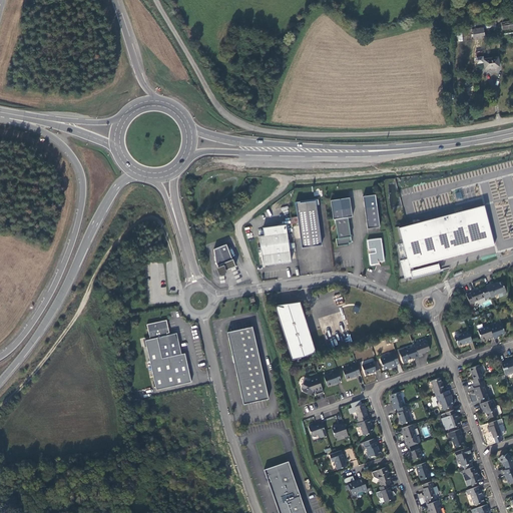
[(512,29),(512,20),(501,23),(502,31),(512,29)]
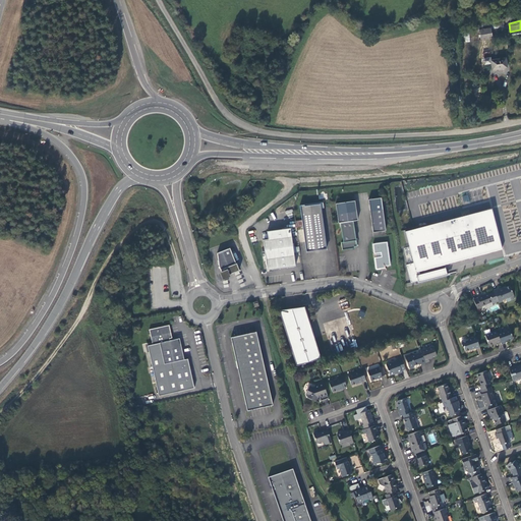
[(478,31),(480,41),(491,39),(489,29),(478,31)]
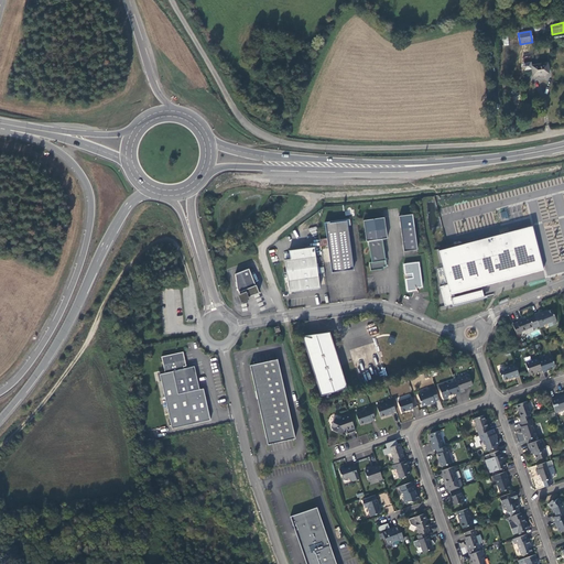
[(524,71),(528,69),(531,69),(532,76),(549,74),(548,63),(531,65),(531,63),(523,64),(524,71)]
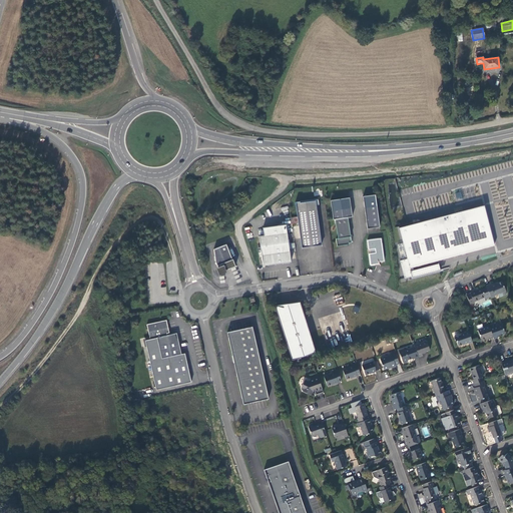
[(375,194),(362,196),(367,228),(379,227),(375,194)]
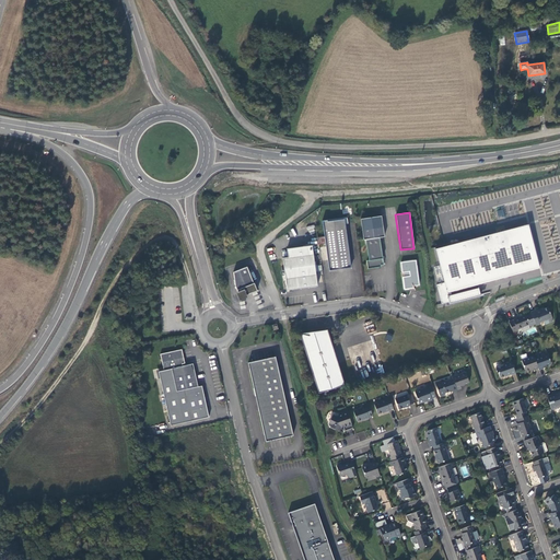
[(384,237),(381,216),(360,219),(363,240),(365,240),(378,237),(384,237)]
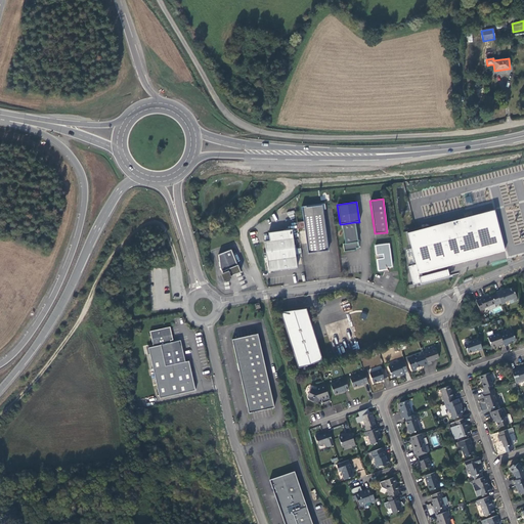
[(302,207),(308,253),(329,251),(323,210),(325,209),(324,204),(302,207)]
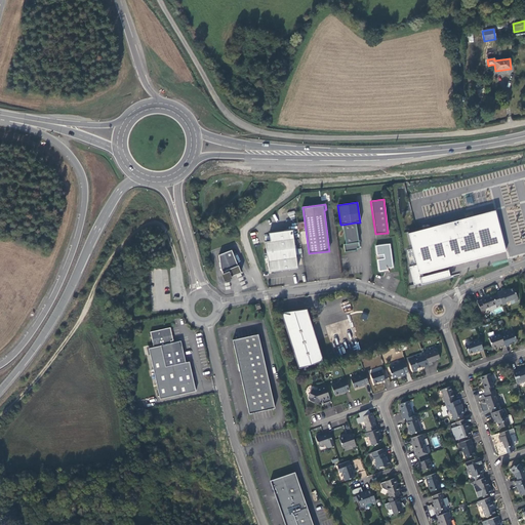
[(491,212),(409,233),(417,265),(410,267),(414,284),(422,282),(420,274),(427,272),(427,273),(431,272),(431,271),(472,260),(472,261),(476,260),(476,259),(506,251),(496,215),(491,212)]
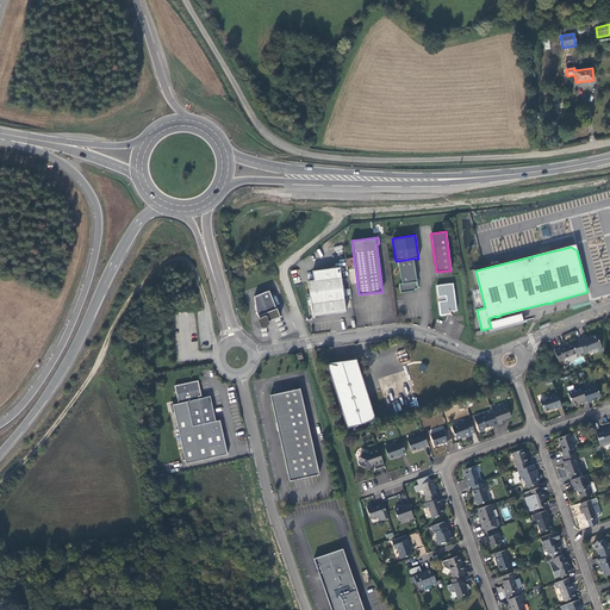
[(399,285),(400,293),(415,291),(415,290),(417,288),(412,259),(398,261),(402,284),(399,285)]
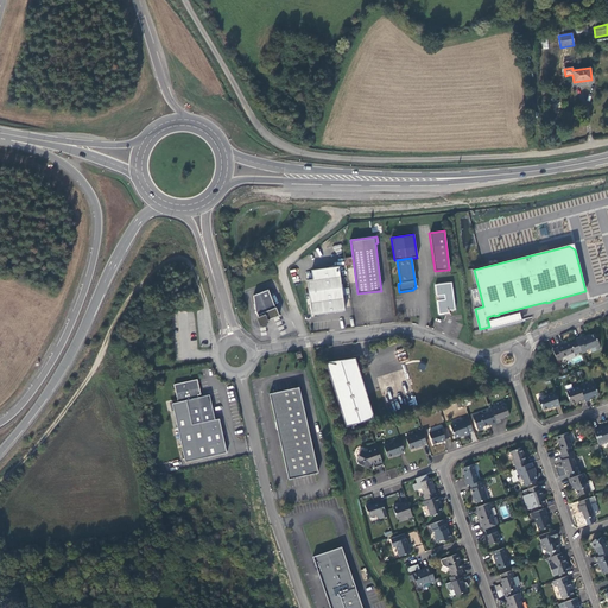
[(339,266),(311,271),(314,279),(308,280),(312,315),(346,311),(339,266)]
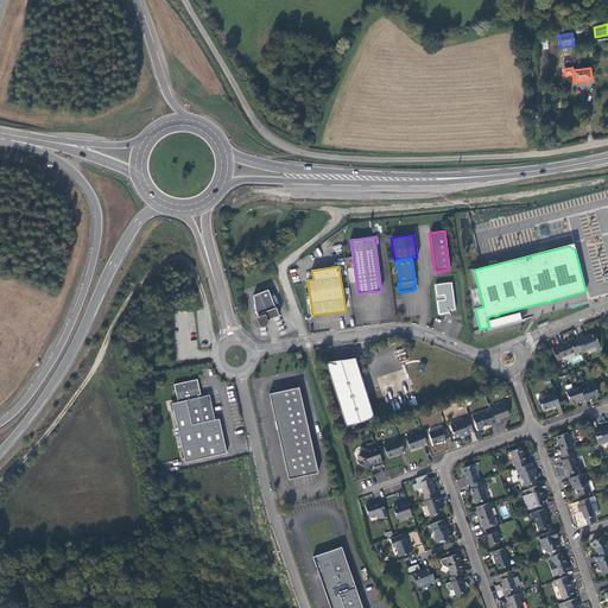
[(451,283),(435,285),(436,296),(438,296),(438,301),(437,301),(439,315),(444,314),(449,311),(455,310),(451,283)]
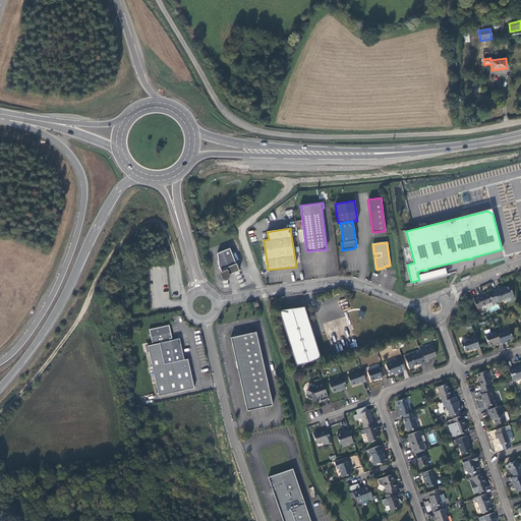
[(231,248),(218,253),(219,267),(222,273),(220,274),(223,281),(232,277),(231,275),(240,272),(237,264),(231,248)]
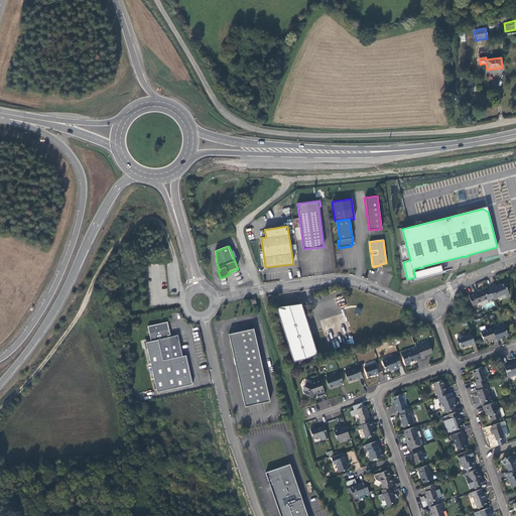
[(493,286),(489,287),(489,288),(493,298),(494,300),(498,298),(497,297),(500,295),(502,299),(509,296),(507,293),(508,292),(504,283),(497,286),(497,285),(493,286)]
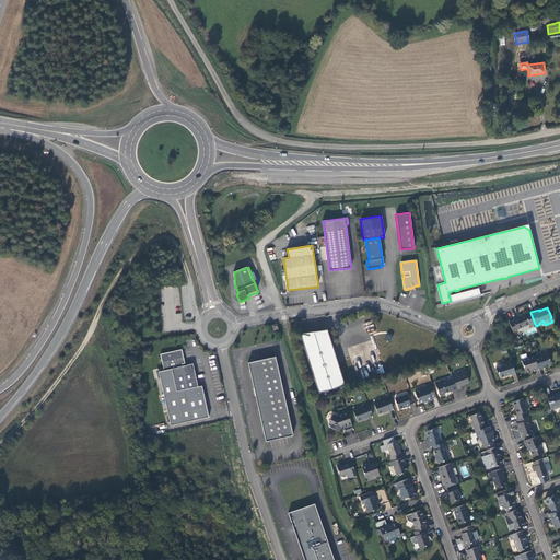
[(535,324),(531,313),(526,315),(529,325),(528,325),(529,327),(535,324)]
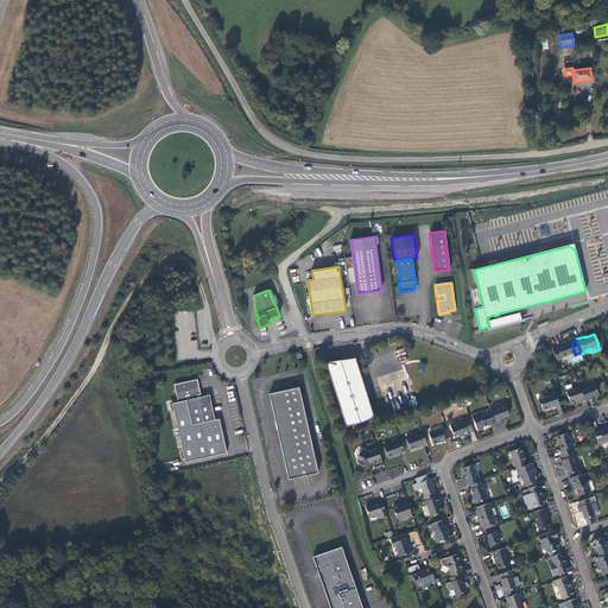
[(557,348),(552,349),(557,361),(562,360),(562,358),(564,356),(574,353),(575,353),(571,342),(571,341),(557,347),(557,348)]
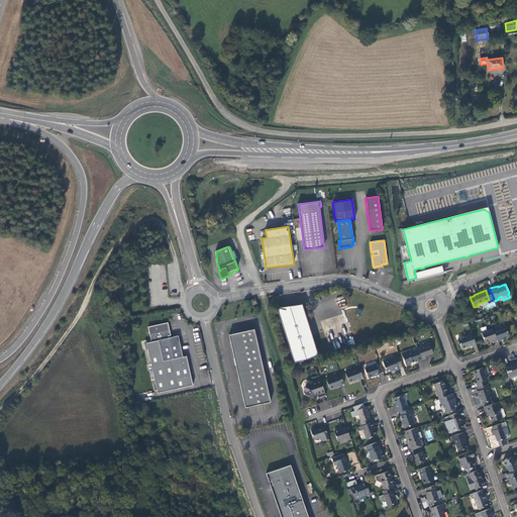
[(346,305),(344,298),(337,300),(339,307),(346,305)]
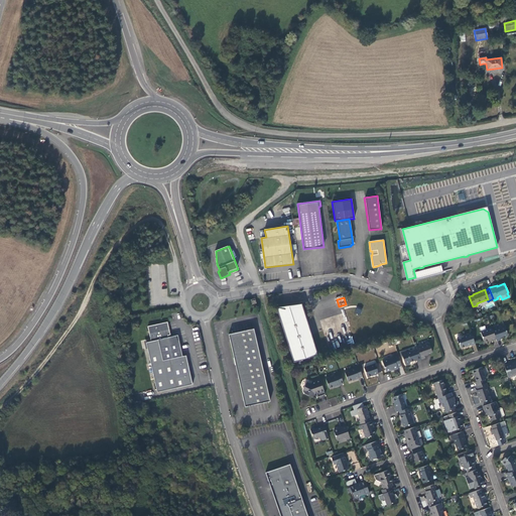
[(305,317),(301,303),(296,308),(286,312),(285,309),(279,307),(276,307),(293,362),(303,359),(303,358),(309,357),(317,355),(315,348),(313,347),(314,346),(313,344),(313,343),(308,326),(307,327),(306,324),(306,321),(306,319),(305,317)]
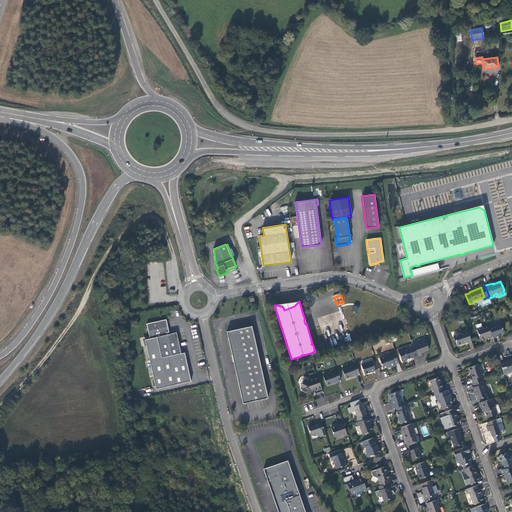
[(299,301),(274,305),(277,305),(283,307),(284,310),(294,306),(299,301)]
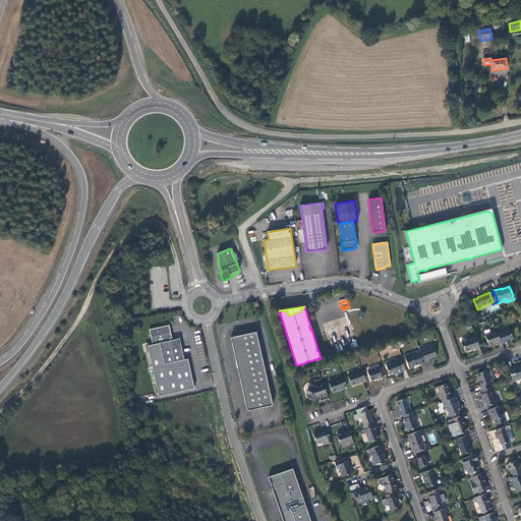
[(164,364),(184,360),(179,338),(170,340),(170,338),(172,338),(169,325),(150,330),(153,345),(160,343),(164,364)]
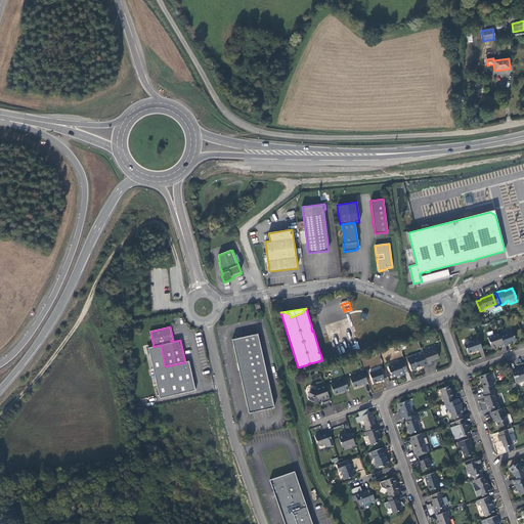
[(238,337),(231,339),(248,412),(274,406),(257,333),(255,334),(238,337)]
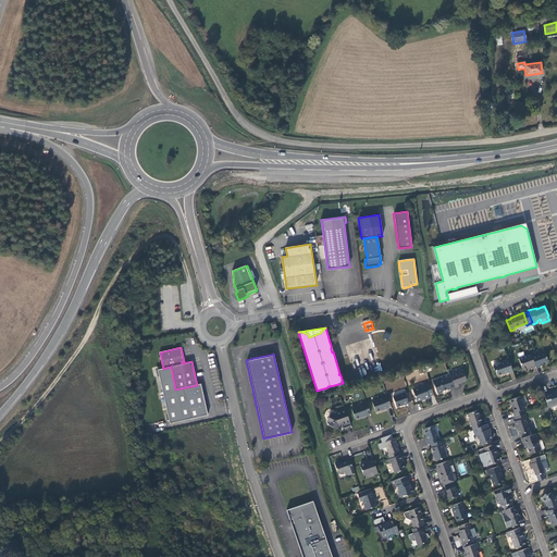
[(536,370),(537,371),(542,370),(542,368),(549,366),(546,355),(533,360),(536,370)]
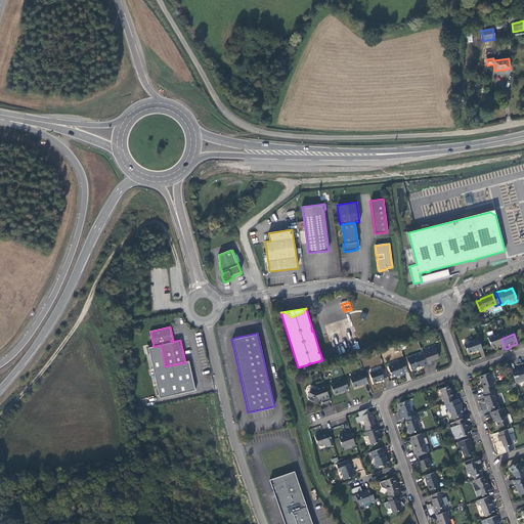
[(501,339),(500,336),(488,340),(492,351),(496,349),(499,348),(500,349),(505,348),(501,339)]
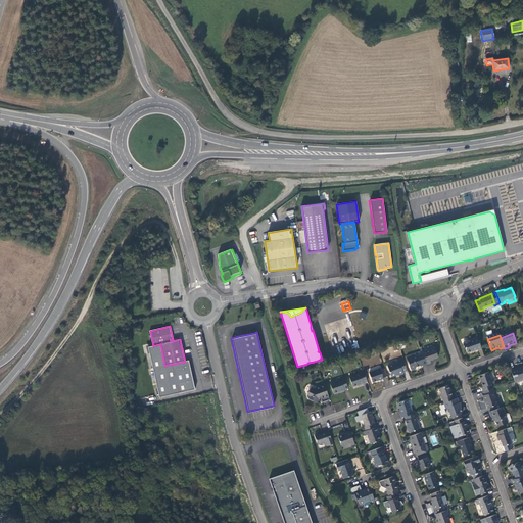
[(477,350),(481,348),(477,337),(470,340),(469,341),(463,343),(464,347),(466,348),(467,352),(473,350),(477,349),(477,350)]
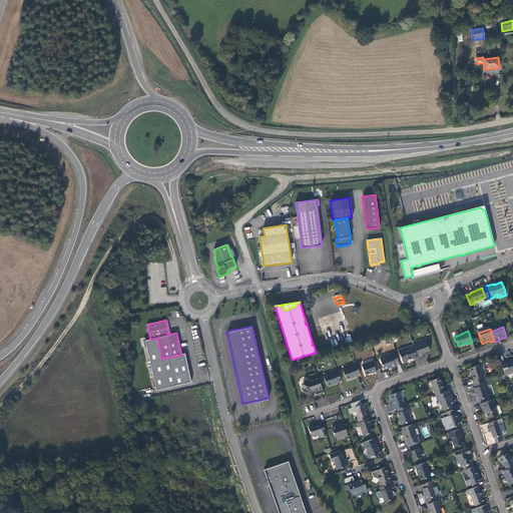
[(185,354),(181,355),(161,359),(157,338),(150,340),(144,341),(155,390),(191,382),(185,354)]
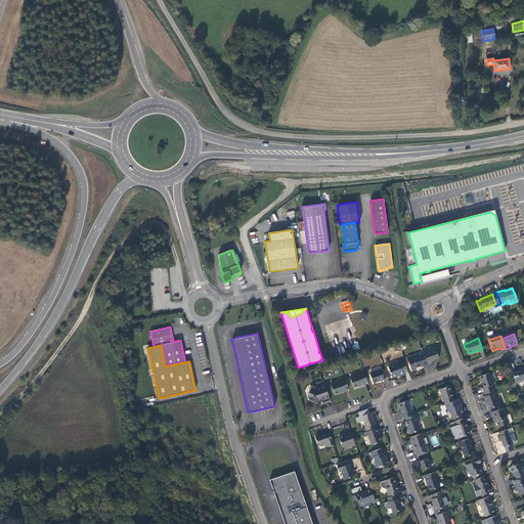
[(435,349),(424,353),(424,354),(428,365),(431,363),(431,361),(439,358),(435,349)]
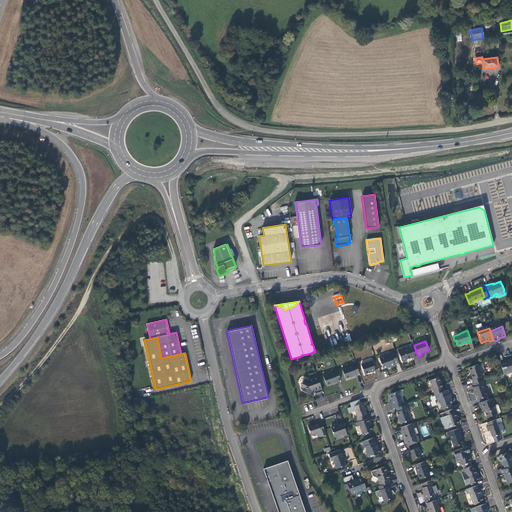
[(414,359),(418,357),(414,346),(404,350),(403,348),(398,350),(402,362),(404,362),(407,361),(407,360),(407,359),(413,357),(414,359)]
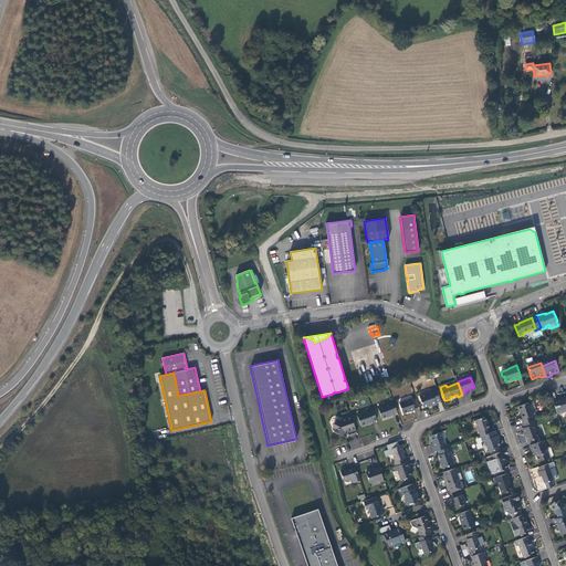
[(436,402),(441,401),(437,388),(431,390),(432,391),(419,396),(423,408),(431,406),(437,405),(436,402)]
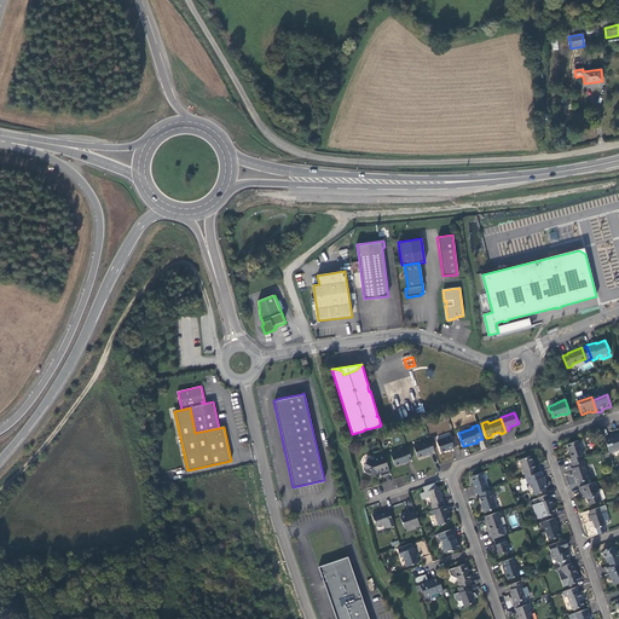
[(609,437),(605,438),(609,450),(609,453),(618,450),(618,434),(611,438),(609,437)]
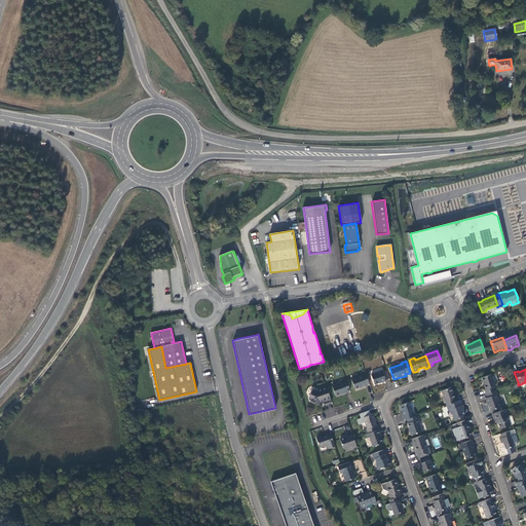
[(389,378),(386,370),(382,371),(371,375),(375,384),(385,380),(389,378)]
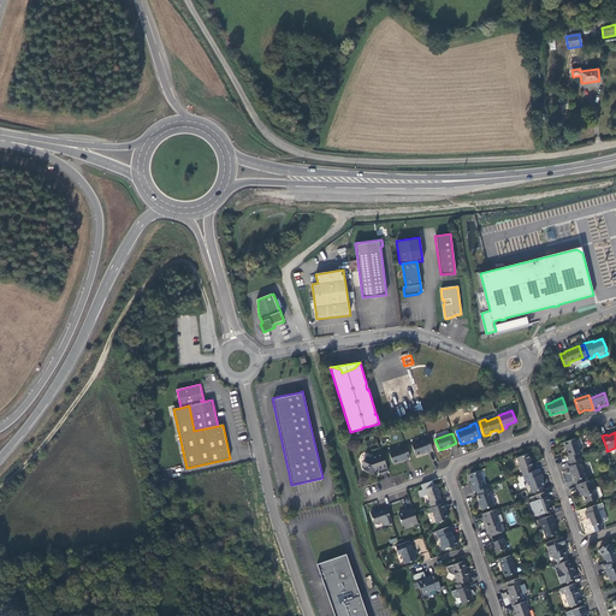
[(433,450),(428,436),(424,438),(424,439),(412,444),(416,456),(424,452),(424,454),(428,452),(428,451),(433,450)]
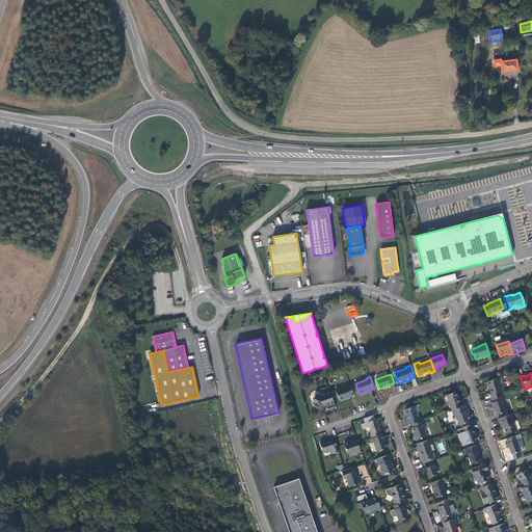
[(489,394),(490,398),(501,395),(499,392),(501,391),(497,379),(487,382),(490,389),(489,390),(490,394),(489,394)]
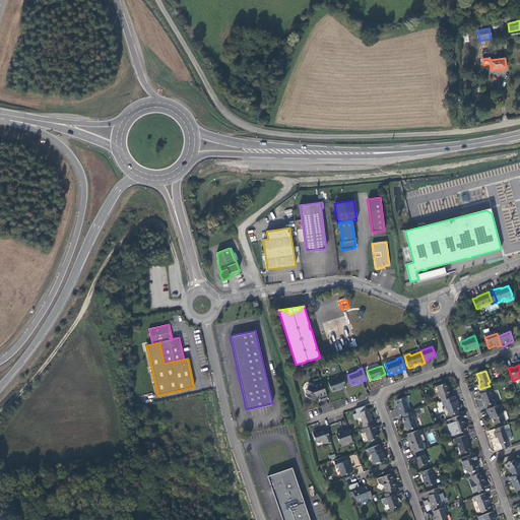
[(342,388),(346,386),(342,375),(338,376),(338,378),(328,382),(332,391),(338,389),(338,390),(342,388)]
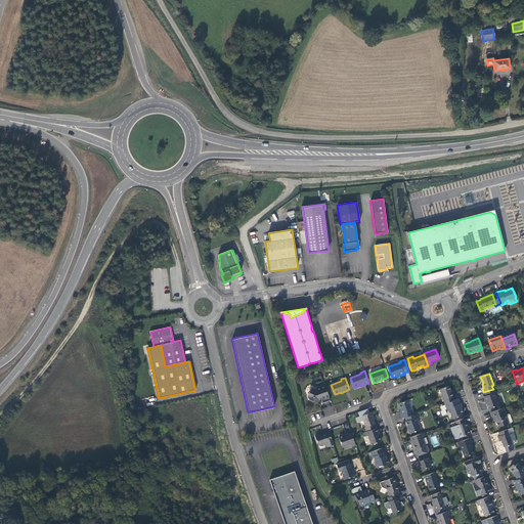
[(322,404),(331,401),(324,385),(317,388),(315,390),(311,389),(308,394),(312,396),(311,400),(317,403),(318,401),(321,400),(322,404)]
